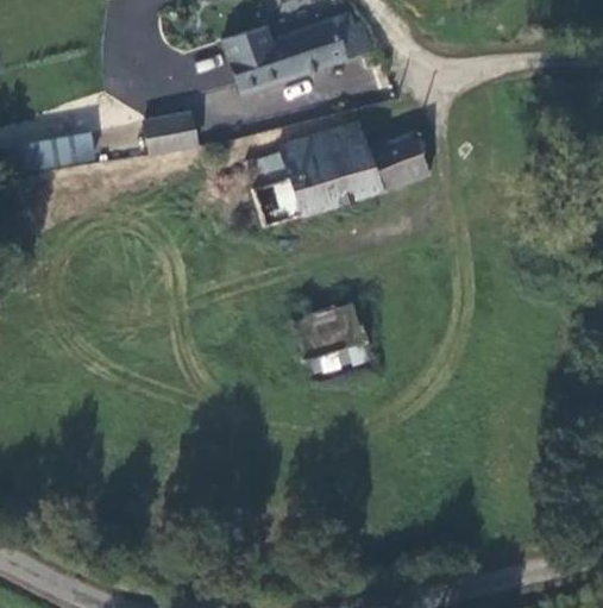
[(274,41),(272,36),(227,49),(240,94),(376,54),(365,25),(358,27),(353,17),(274,41)]
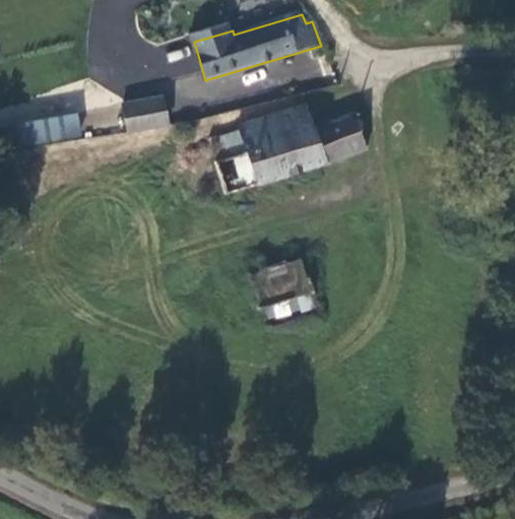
[(194,42),(233,30),(230,21),(192,31),(194,42)]
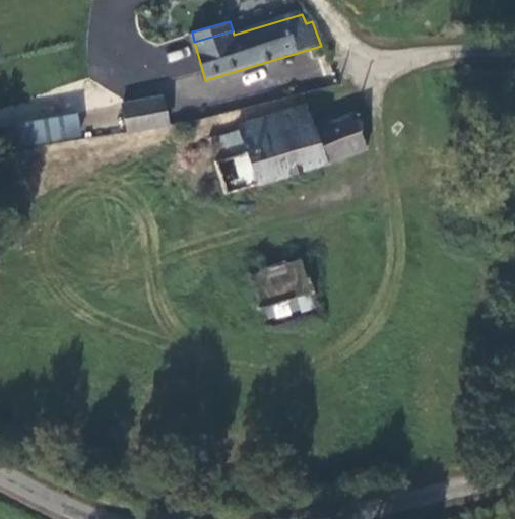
[(171,124),(163,96),(124,108),(132,135),(171,124)]
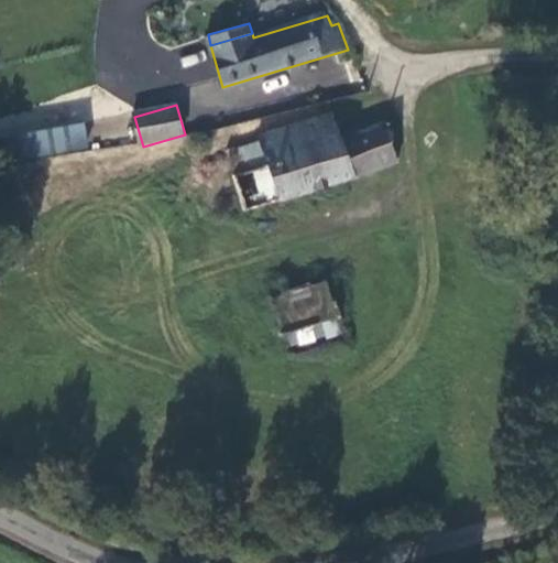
[(247,212),(356,177),(343,138),(336,110),(260,134),(262,141),(229,151),(247,212)]
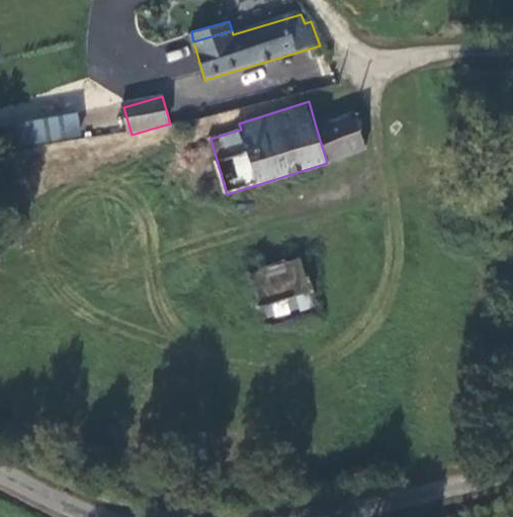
[(327,163),(369,144),(358,107),(316,126),(327,163)]
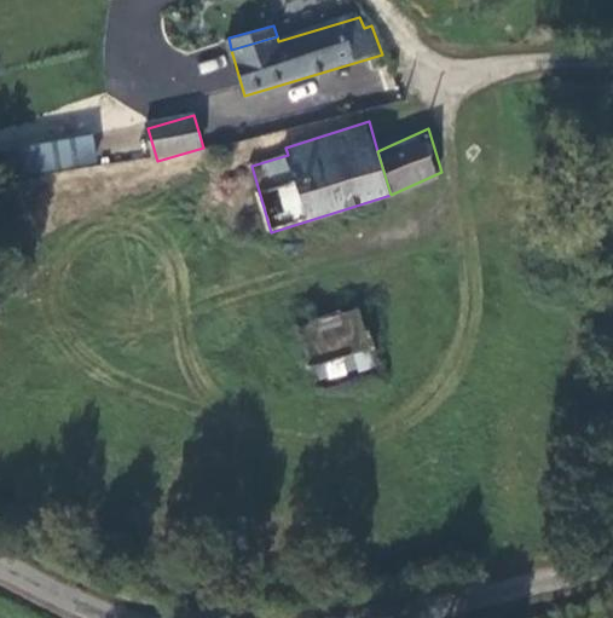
[(30,143),(32,171),(102,167),(100,139),(30,143)]
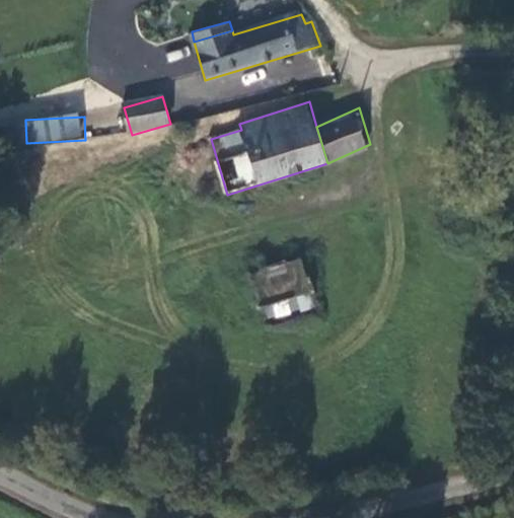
[(191,149),(195,144),(196,138),(195,137),(194,134),(192,132),(187,129),(185,130),(181,131),(179,132),(177,134),(175,138),(175,142),(177,145),(179,148),(182,150),(186,150),(189,150),(191,149)]
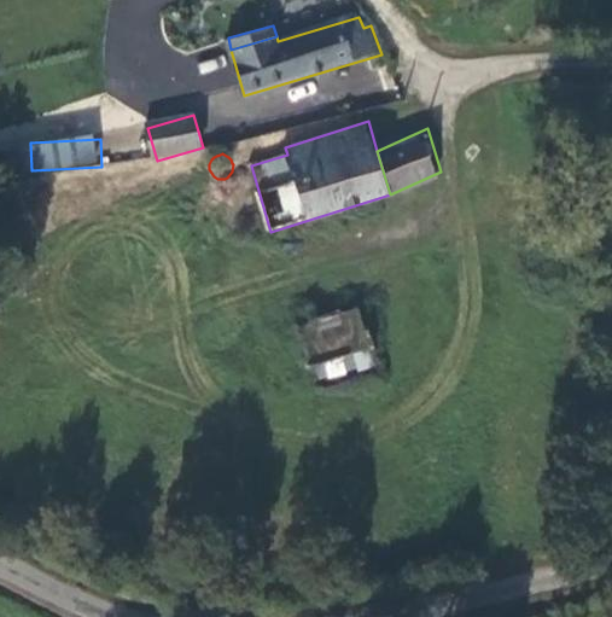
[(377,348),(363,306),(297,326),(310,370),(377,348)]
